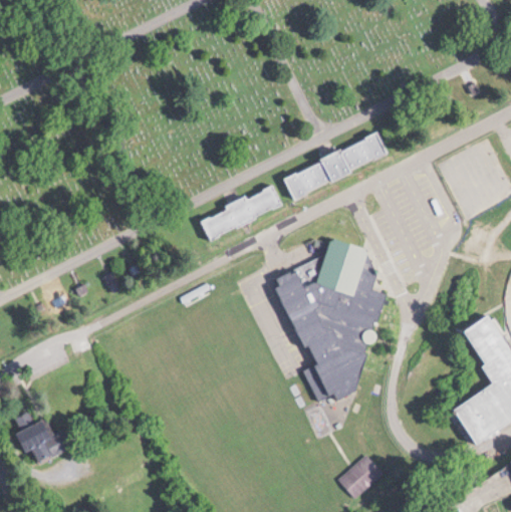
[(282,178),(377,132),(388,153),(293,200),(282,178)]
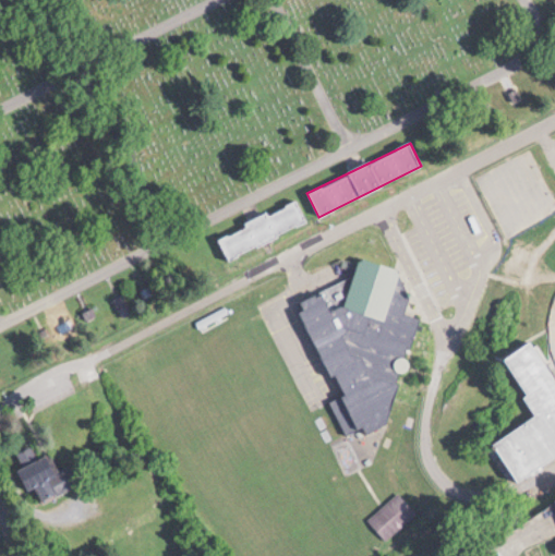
[(218,240),(297,201),(308,222),(228,262),(218,240)]
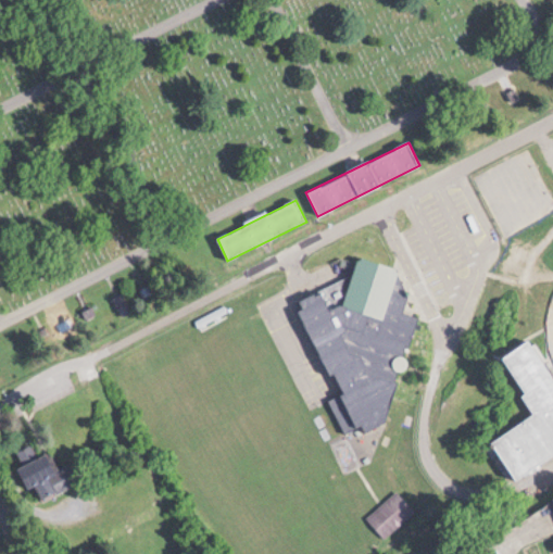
[(303,310),(298,312),(328,376),(332,375),(343,395),(338,398),(338,395),(326,401),(343,435),(362,426),(365,433),(386,424),(397,385),(392,383),(397,370),(401,372),(404,368),(405,364),(404,361),(403,359),(401,357),(405,348),(407,348),(417,318),(401,313),(406,298),(397,277),(398,275),(394,271),(362,260),(357,261),(356,264),(352,276),(323,288),(328,300),(325,301),(321,294),(315,297),(314,294),(299,302),(303,310)]
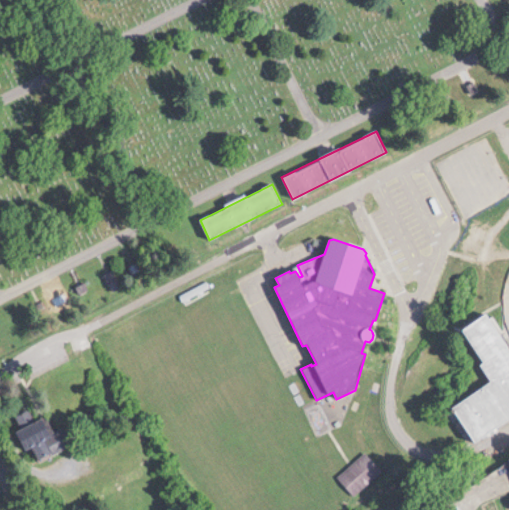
[(101,275),(107,293),(119,289),(112,271),(101,275)]
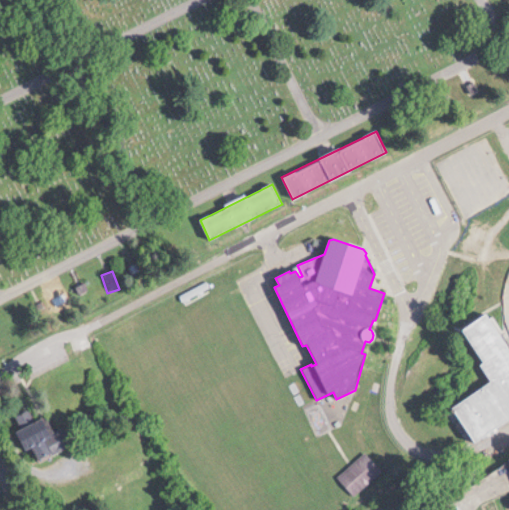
[(462,330),(484,363),(481,365),(493,383),(452,410),(475,443),(508,419),(508,348),(485,314),(462,330)]
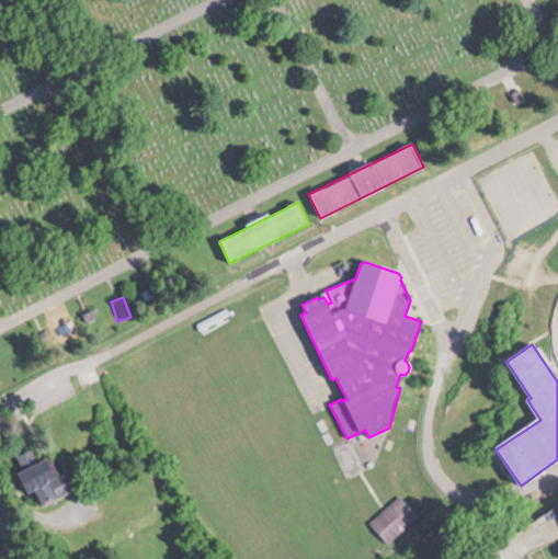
[(29,497),(35,493),(41,505),(80,489),(71,468),(55,475),(48,459),(19,471),(29,497)]
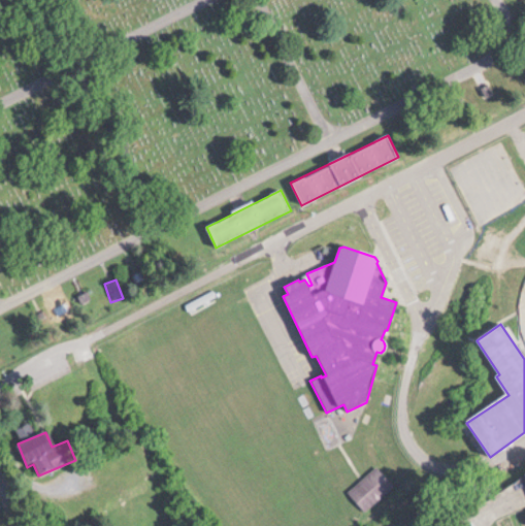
[(390,486),(371,467),(345,494),(363,513),(390,486)]
